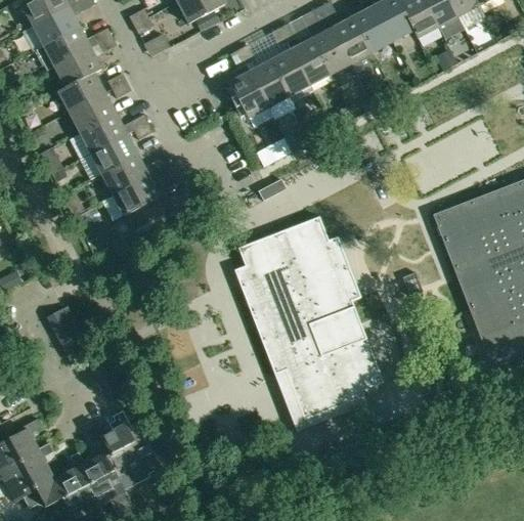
[(31,25),(68,5),(64,0),(28,0),(20,4),(31,25)]
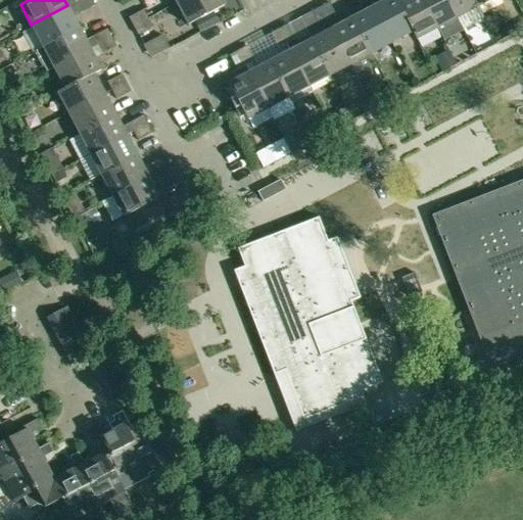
[(93,3),(91,0),(79,0),(75,2),(79,11),(93,3)]
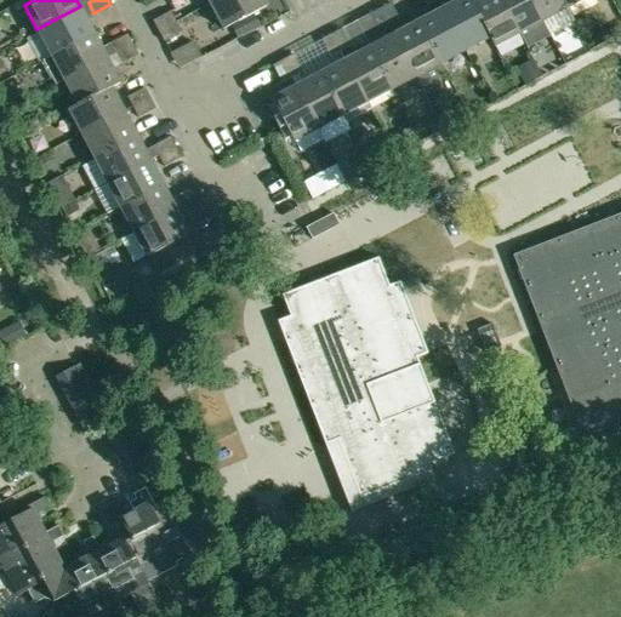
[(265,4),(262,0),(211,0),(209,1),(222,27),(265,4)]
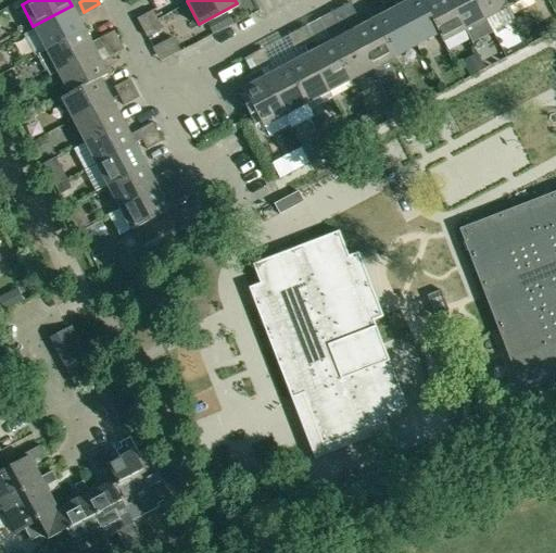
[(350,0),(340,5),(349,21),(357,16),(350,0)]
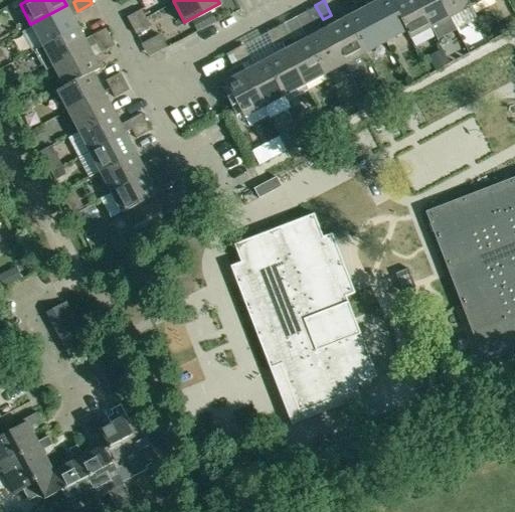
[(375,0),(368,4),(386,39),(405,30),(391,1),(390,0),(375,0)]
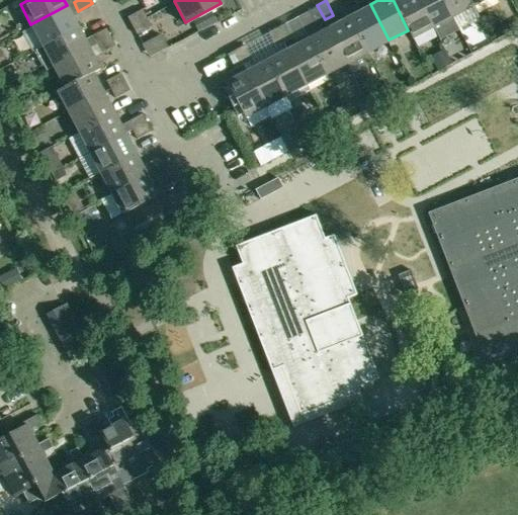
[(432,26),(418,0),(395,0),(394,1),(408,30),(411,36),(432,26)]
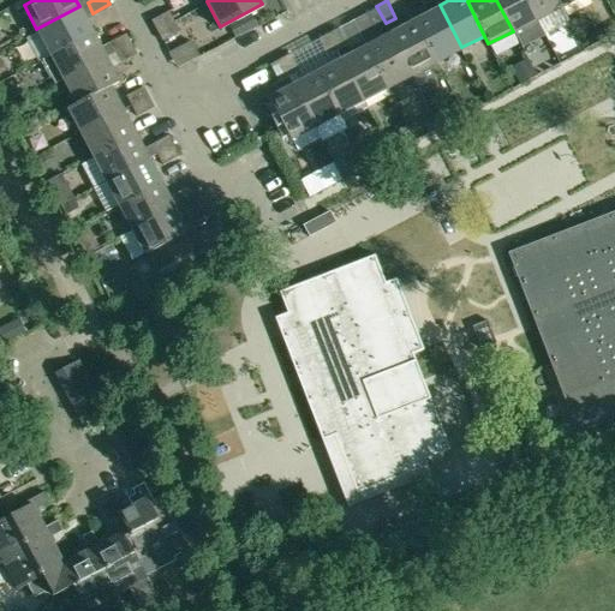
[(496,0),(513,31),(537,18),(527,0),(496,0)]
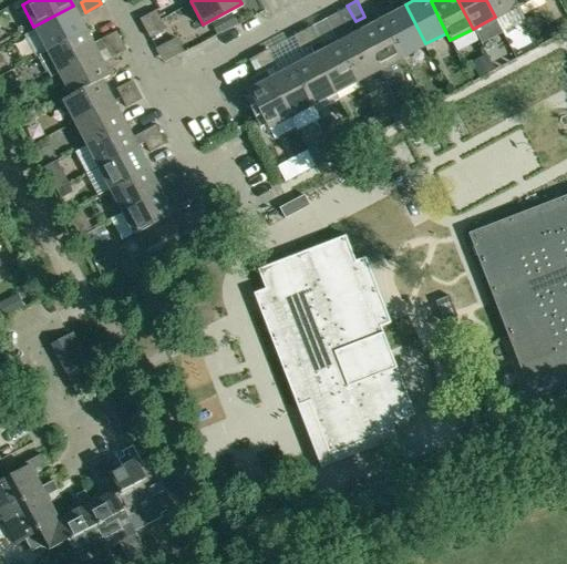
[(486,0),(495,17),(518,4),(515,0),(486,0)]
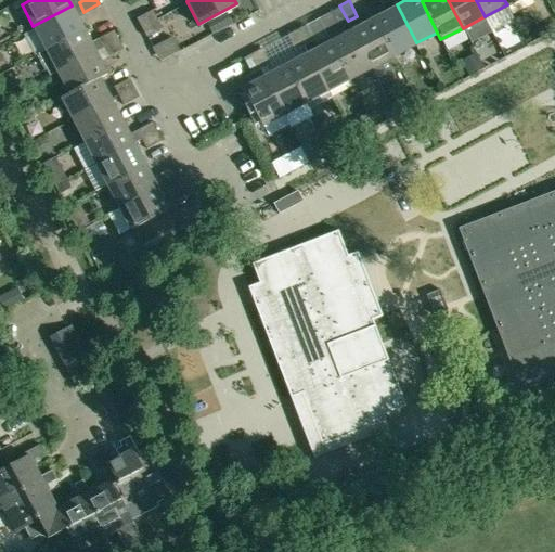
[(416,42),(397,4),(374,16),(395,54),(416,42)]
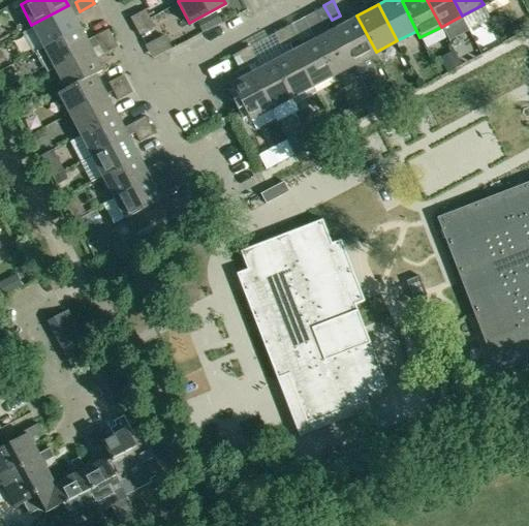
[(80,27),(68,5),(31,25),(42,47),(80,27)]
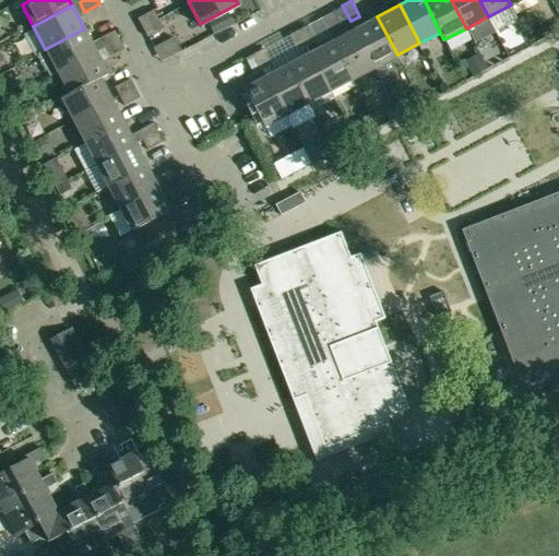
[(341,26),(351,21),(342,6),(333,10),(341,26)]
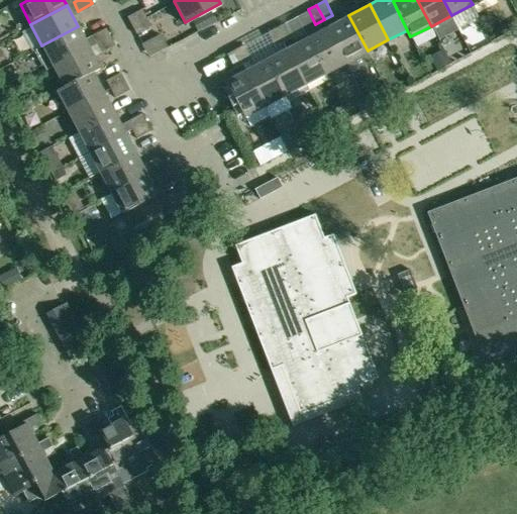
[(140,8),(127,15),(131,24),(145,16),(140,8)]
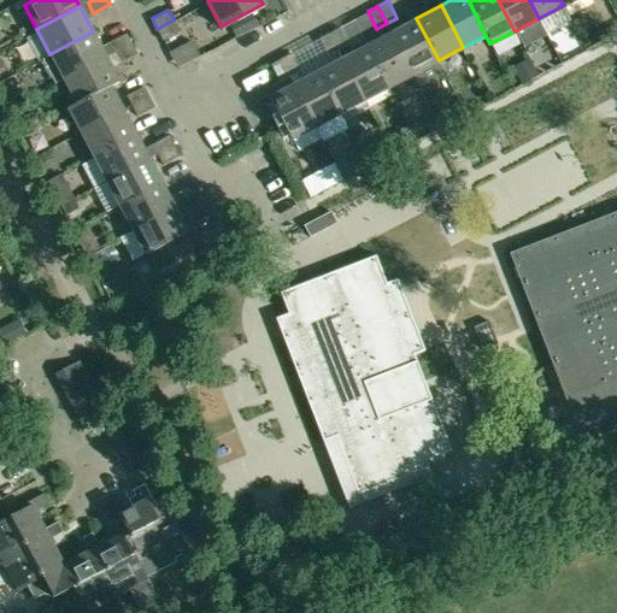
[(439,60),(416,18),(392,31),(413,74),(419,84),(445,71),(439,60)]
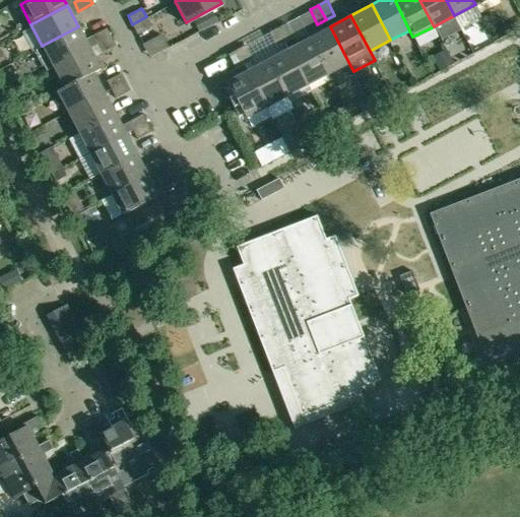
[(146,16),(132,24),(137,33),(150,25),(146,16)]
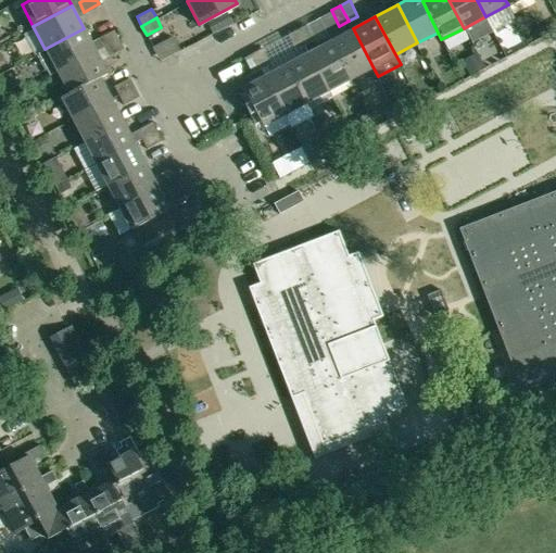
[(305,23),(297,28),(304,44),(314,39),(305,23)]
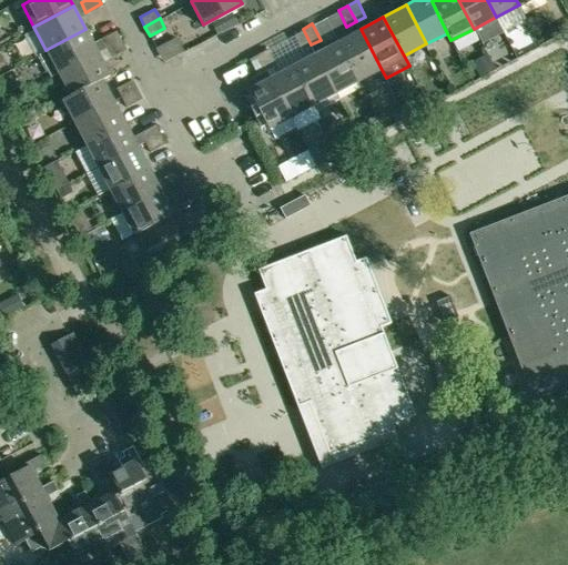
[(58,72),(97,51),(85,29),(46,50),(38,53),(50,77),(58,72)]
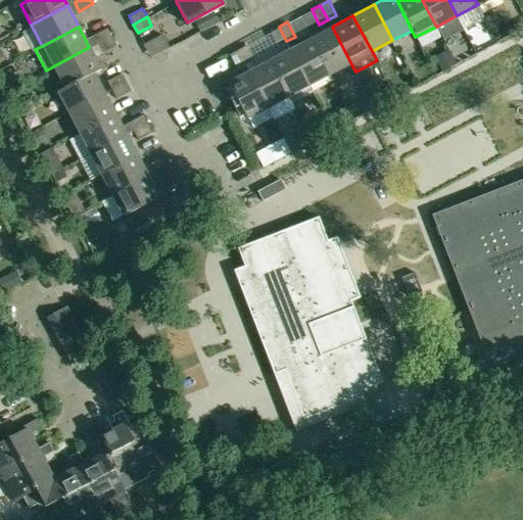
[(278,46),(286,41),(279,27),(270,31),(278,46)]
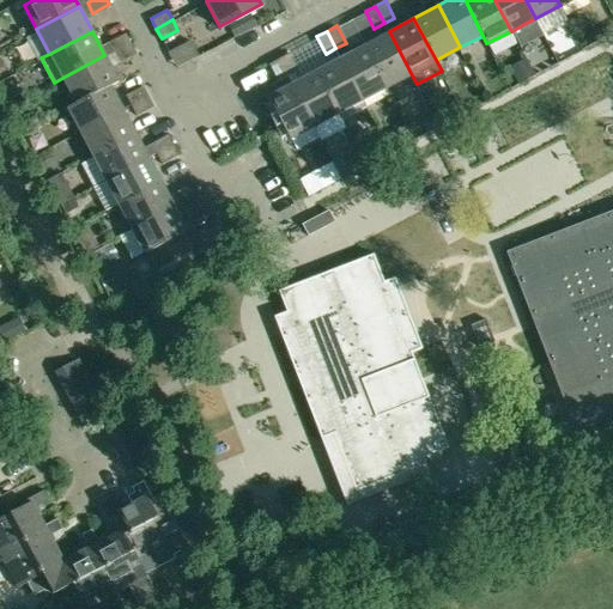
[(411,73),(389,31),(364,43),(387,86),(411,73)]
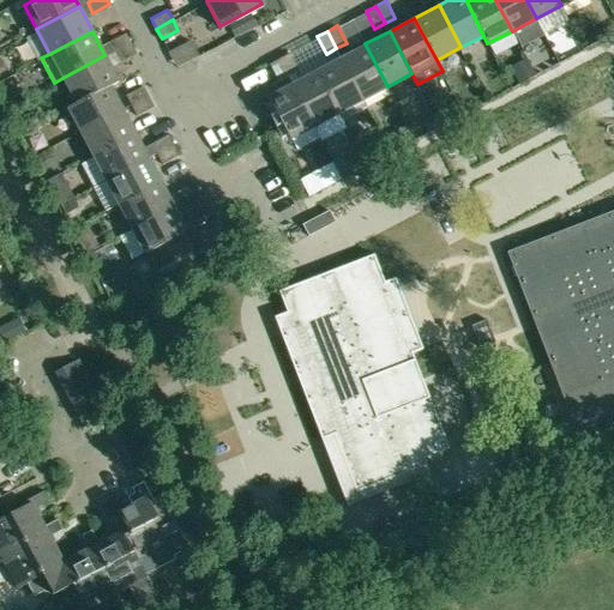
[(107,41),(113,52),(130,42),(124,32),(107,41)]
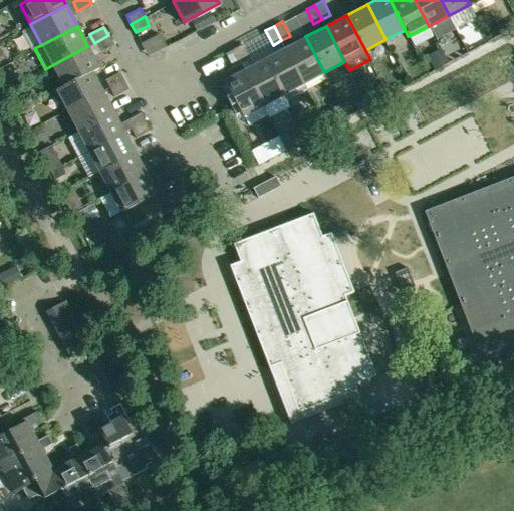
[(112,44),(108,35),(94,43),(98,51),(112,44)]
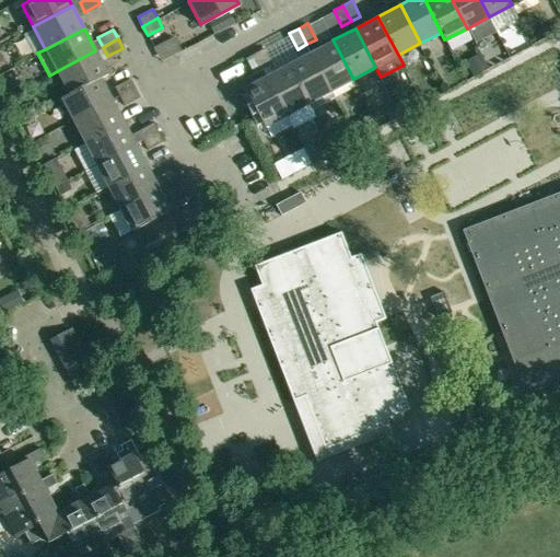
[(353,79),(333,39),(311,51),(331,90),(353,79)]
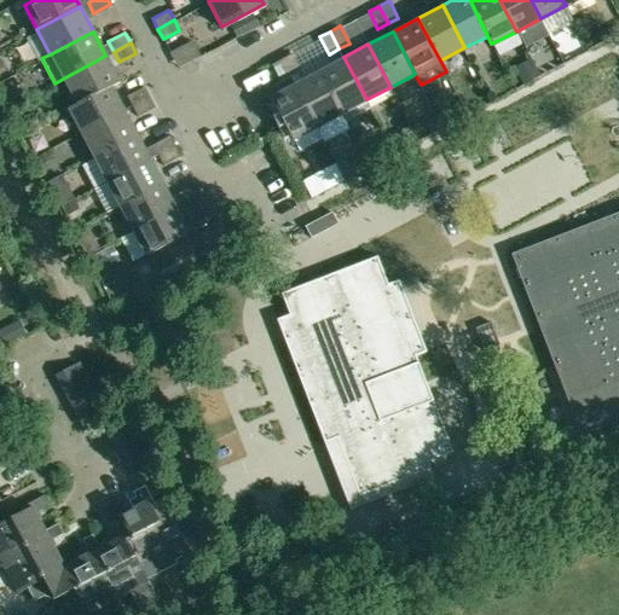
[(282,57),(290,75),(300,69),(291,52),(282,57)]
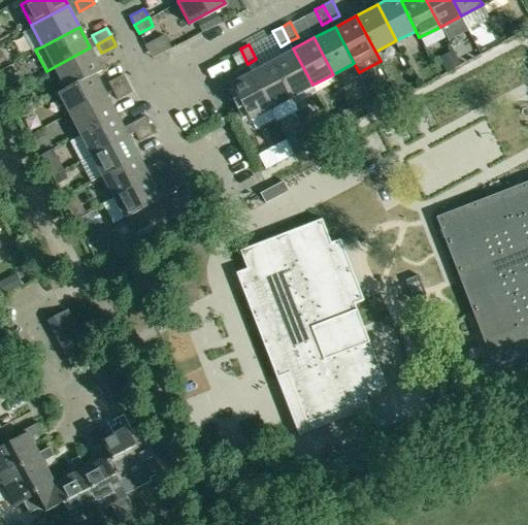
[(90,47),(54,67),(64,88),(94,73),(101,69),(90,47)]
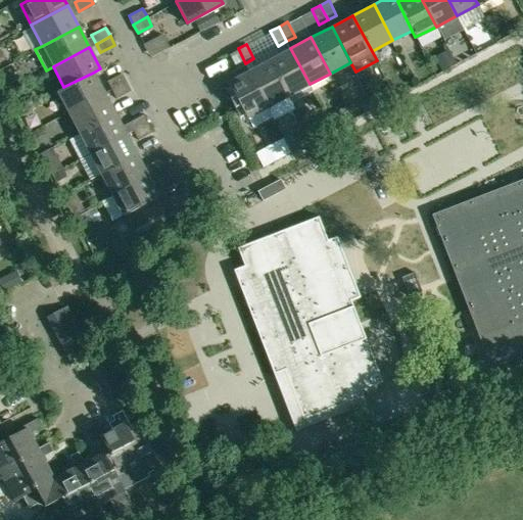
[(447,47),(434,55),(441,69),(456,61),(447,47)]
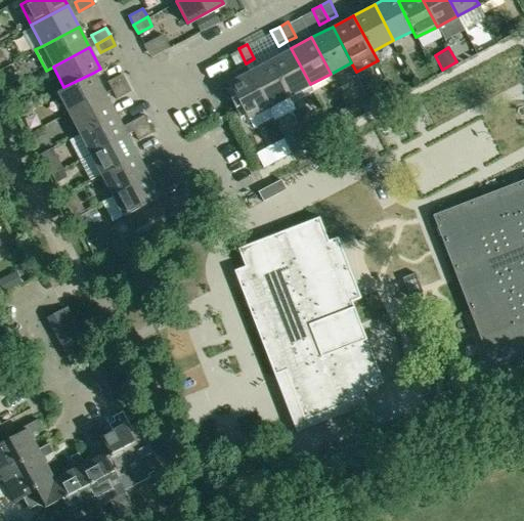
[(237,68),(246,63),(238,48),(229,52),(237,68)]
